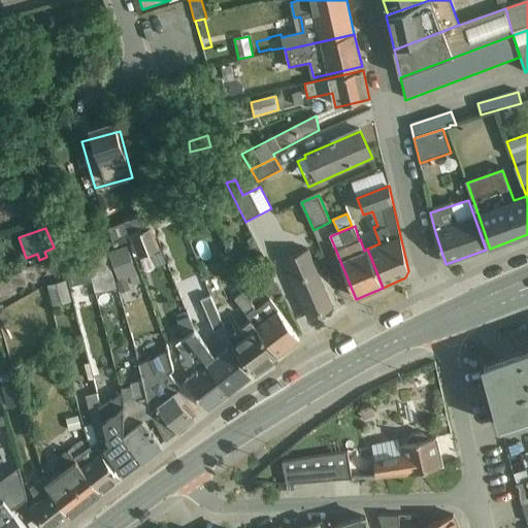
[(166,264),(153,229),(130,238),(144,271),(145,272),(147,273),(150,274),(153,272),(156,267),(166,264)]
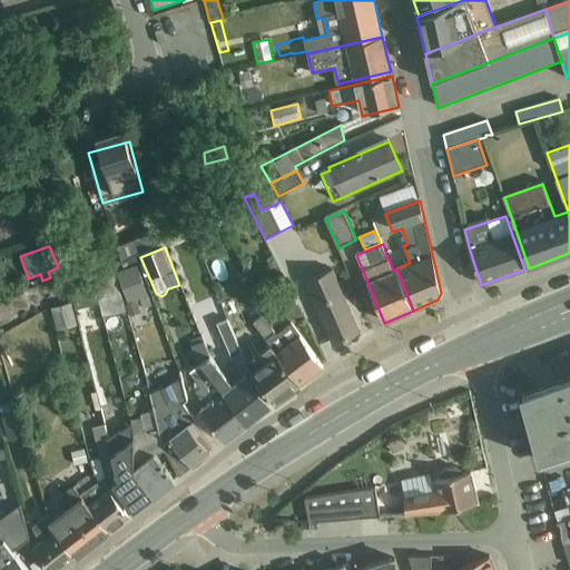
[(137,266),(117,273),(128,303),(148,295),(137,266)]
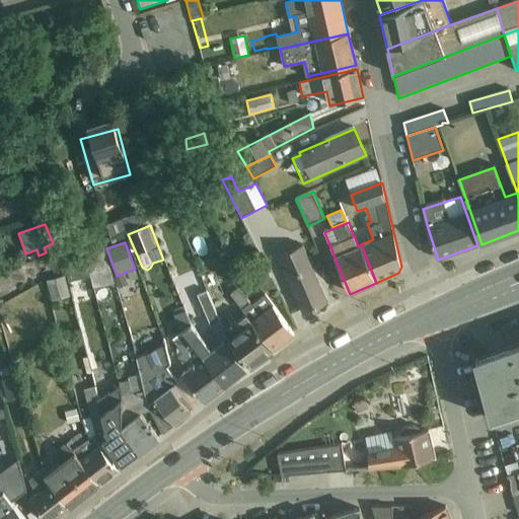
[(303,314),(327,303),(302,245),(279,255),(303,314)]
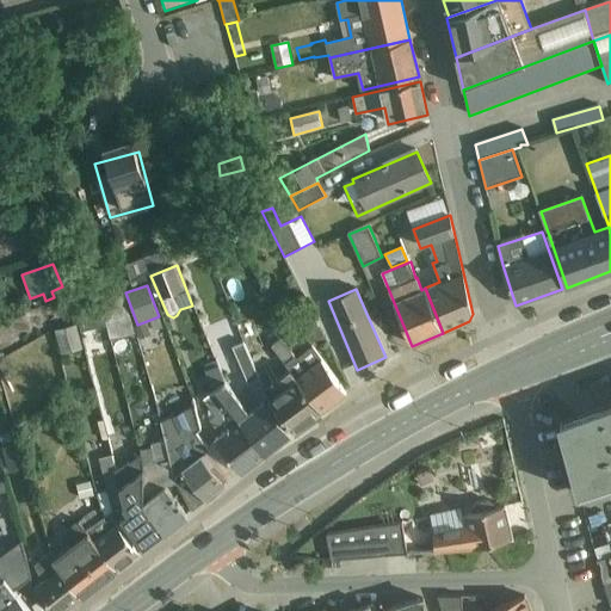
[(124,295),(102,302),(103,310),(107,326),(110,340),(135,334),(124,295)]
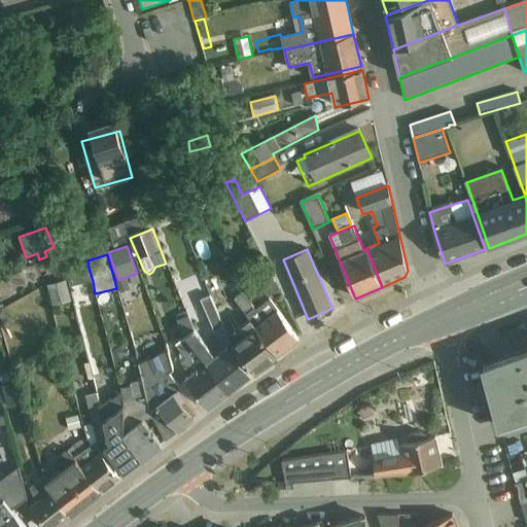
[(93,281),(89,268),(67,274),(71,287),(93,281)]
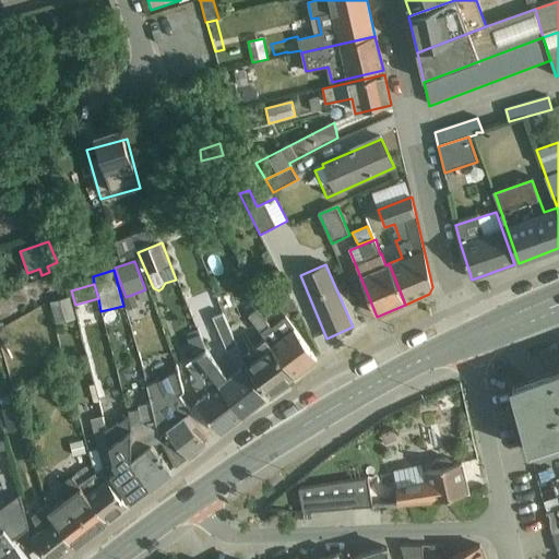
[(286,287),(272,294),(283,316),(297,308),(286,287)]
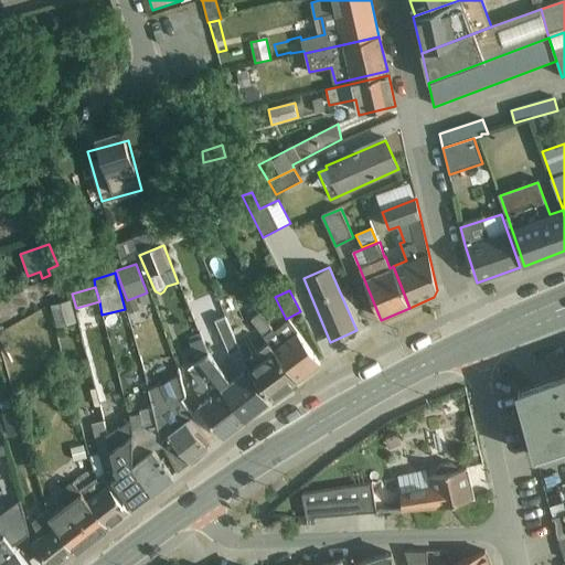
[(71,301),(51,307),(57,329),(77,323),(71,301)]
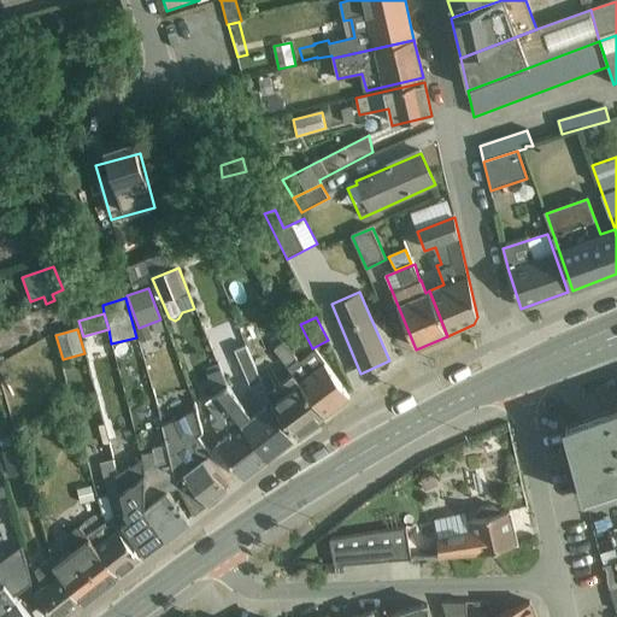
[(324,417),(351,398),(316,350),(300,362),(285,342),(276,350),(293,372),(324,417)]
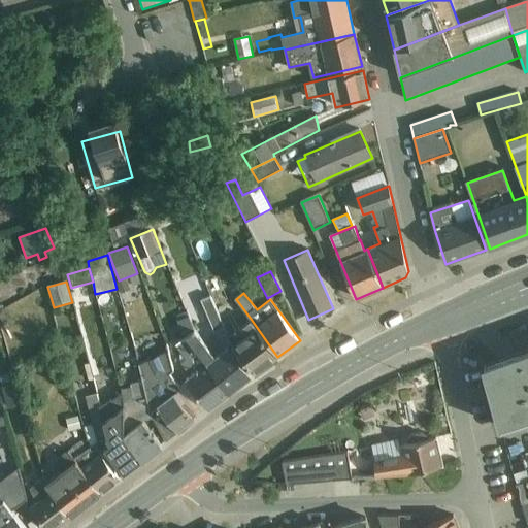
[(210,297),(201,301),(215,333),(225,328),(210,297)]
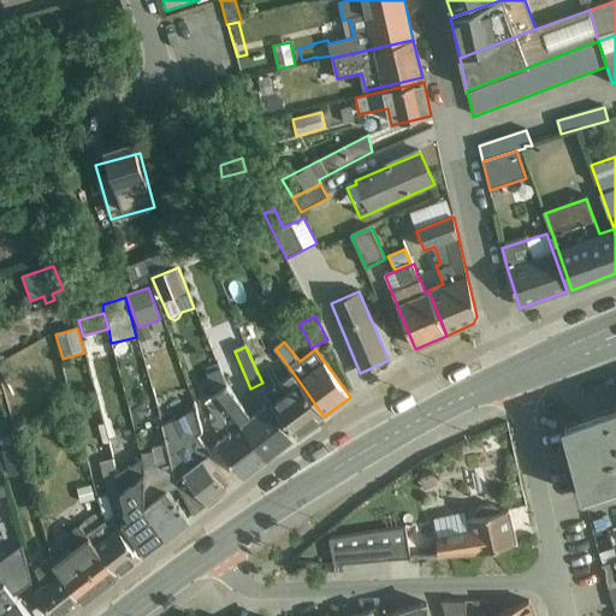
[(218,394),(226,386),(218,365),(205,369),(214,395),(218,394)]
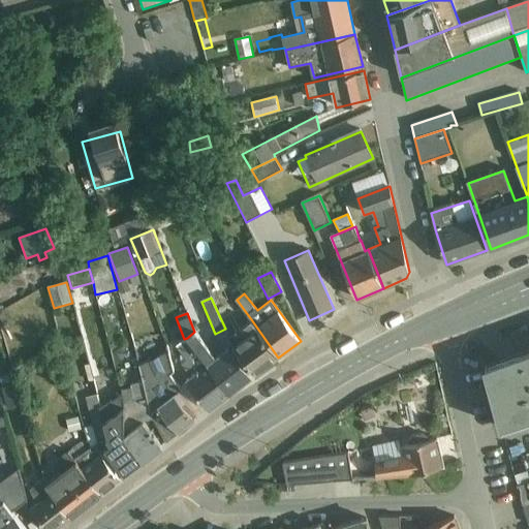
[(278,358),(251,319),(228,337),(255,374),(278,358)]
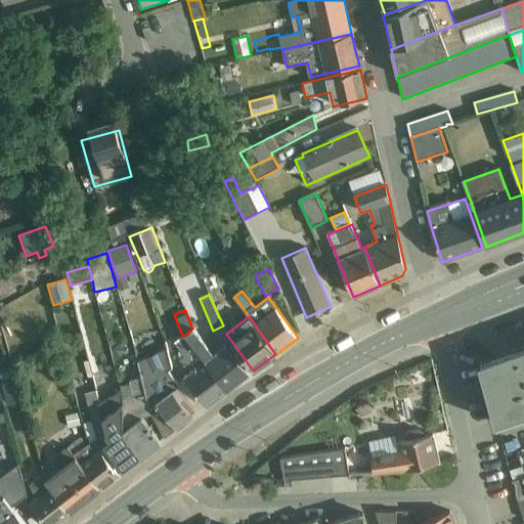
[(228,390),(249,374),(225,344),(213,354),(192,329),(185,335),(228,390)]
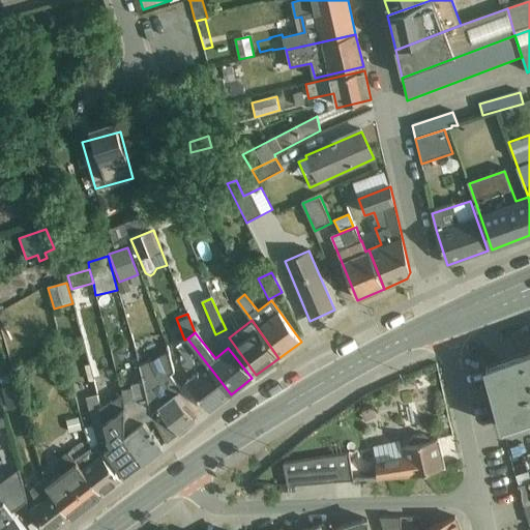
[(231,394),(187,339),(184,340),(176,346),(182,354),(181,355),(180,362),(181,364),(192,377),(185,381),(209,411),(231,394)]
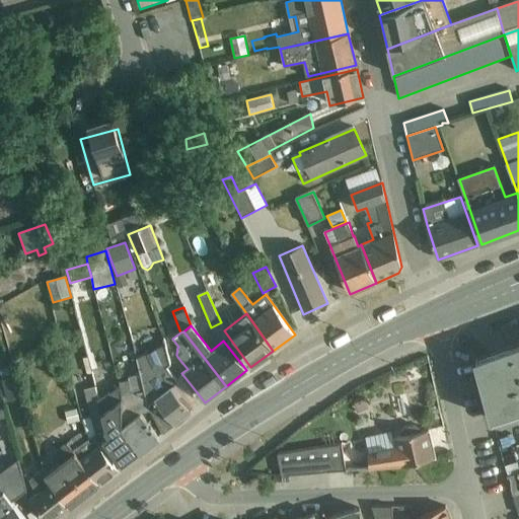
[(162,435),(191,414),(189,411),(193,408),(167,367),(171,365),(165,344),(137,359),(148,408),(162,435)]
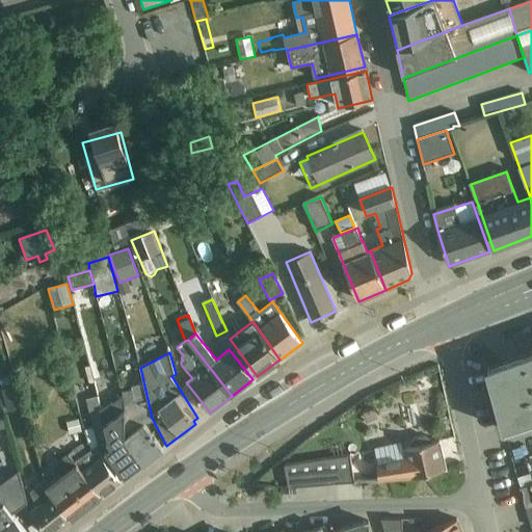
[(505,432),(531,422),(531,354),(488,370),(505,432)]
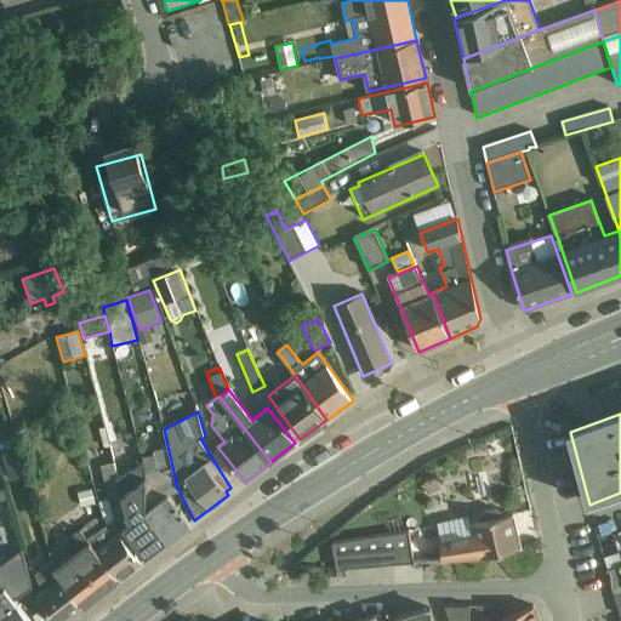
[(166,542),(191,524),(167,495),(174,491),(160,450),(148,454),(147,456),(157,491),(155,491),(160,500),(146,512),(166,542)]
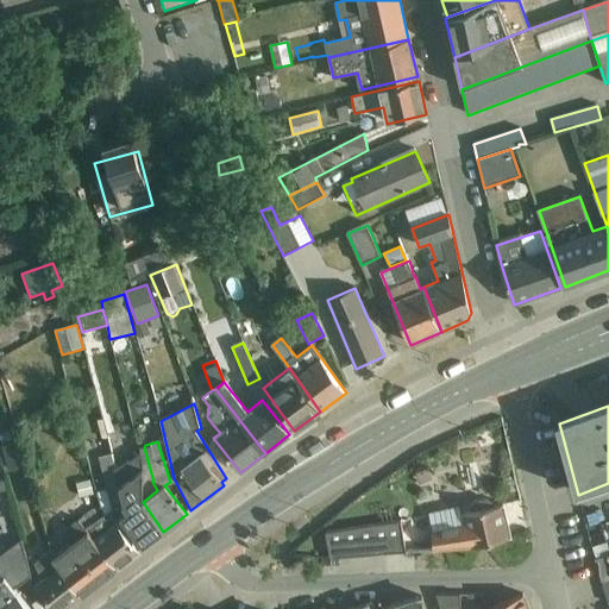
[(25,466),(18,444),(0,449),(7,472),(25,466)]
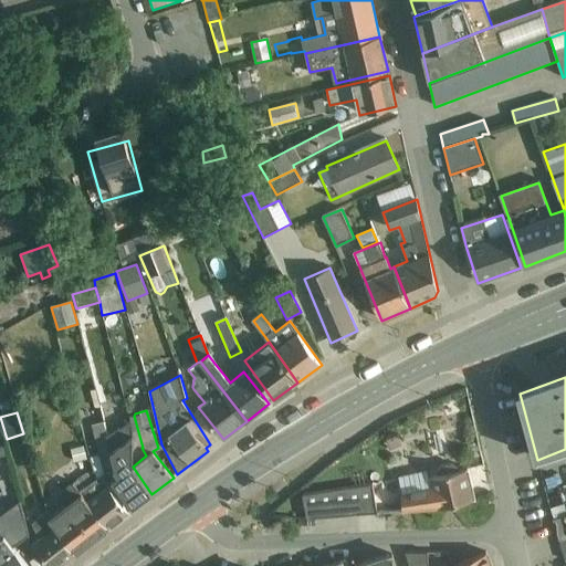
[(93,427),(104,473),(112,483),(117,479),(107,437),(104,423),(93,427)]
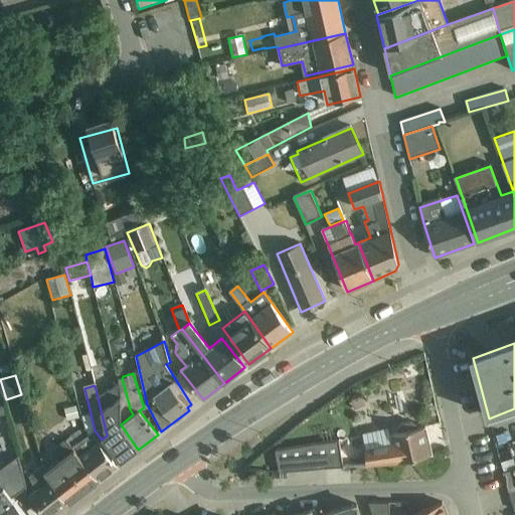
[(138,450),(121,424),(121,392),(119,385),(98,397),(107,436),(102,440),(121,464),(138,450)]
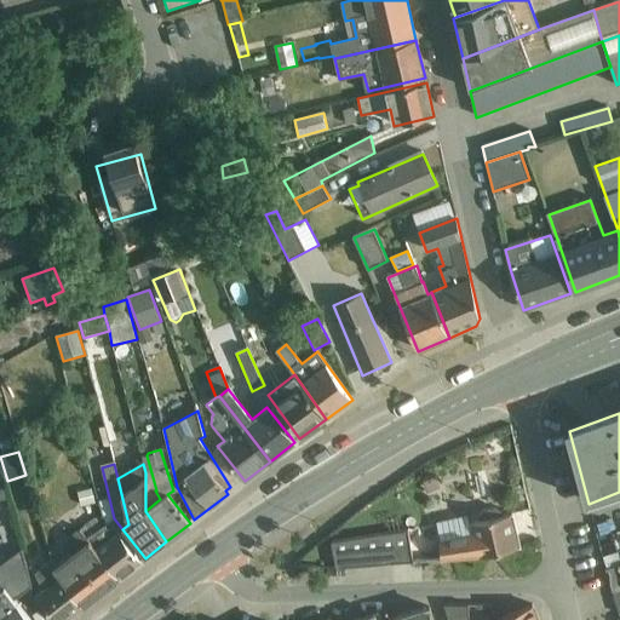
[(3,489),(0,489),(0,575),(24,569),(3,489)]
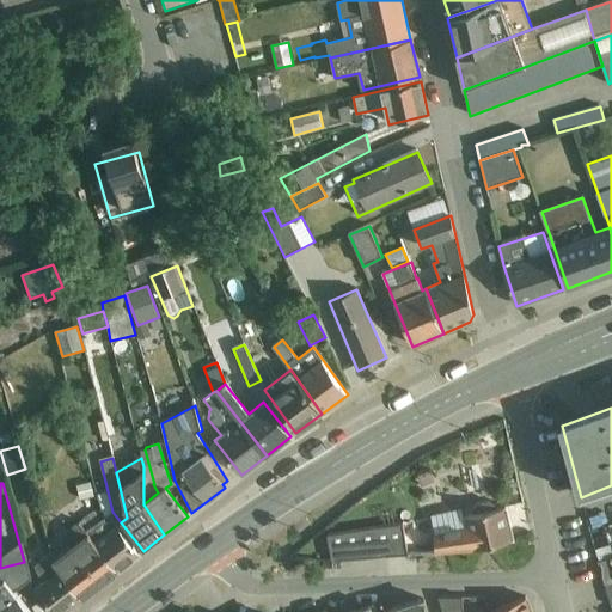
[(472,551),(514,542),(506,507),(465,516),(463,508),(432,516),(435,539),(436,554),(472,551)]
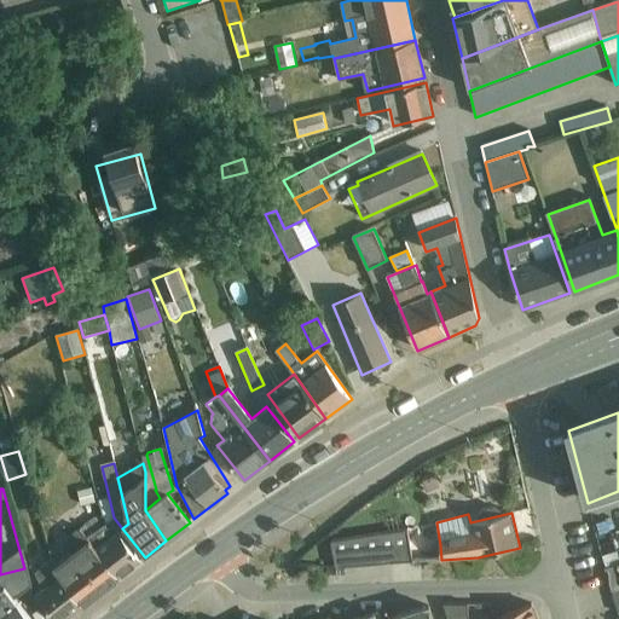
[(102,515),(81,530),(88,539),(104,526),(102,515)]
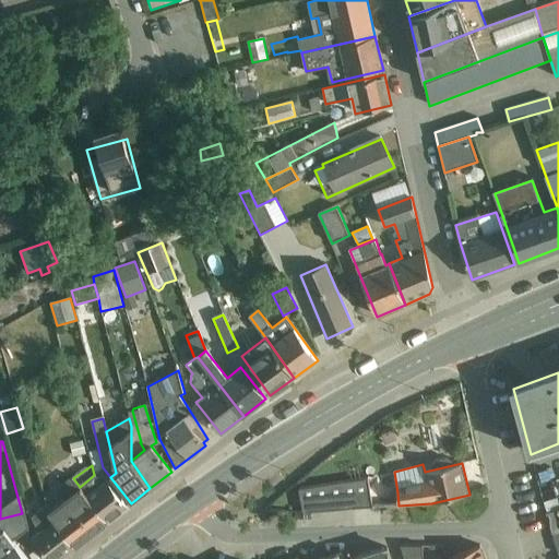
[(106,523),(131,503),(110,477),(103,467),(94,475),(80,487),(106,523)]
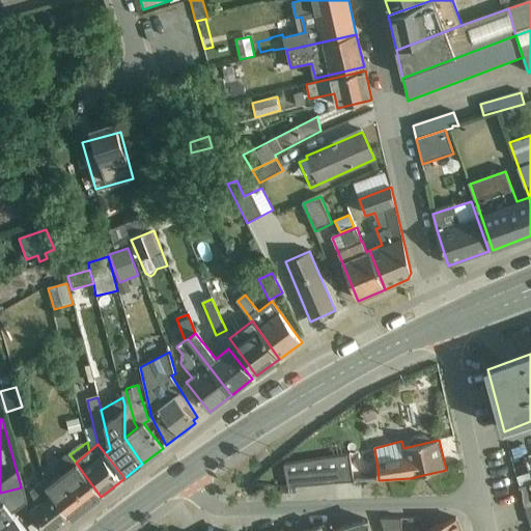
[(101,497),(76,463),(70,454),(67,452),(53,465),(61,474),(47,485),(71,520),(101,497)]
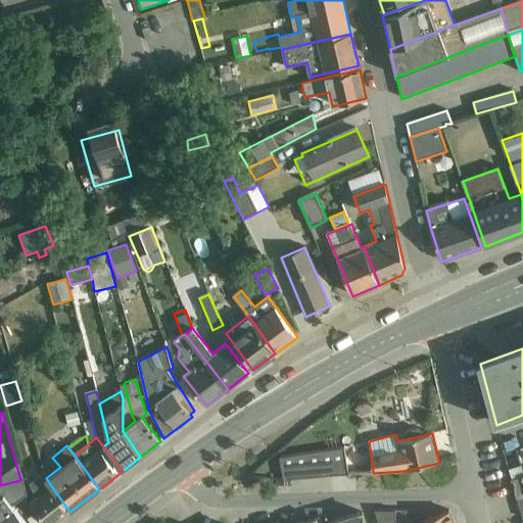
[(349,475),(344,448),(280,459),(284,480),(349,475)]
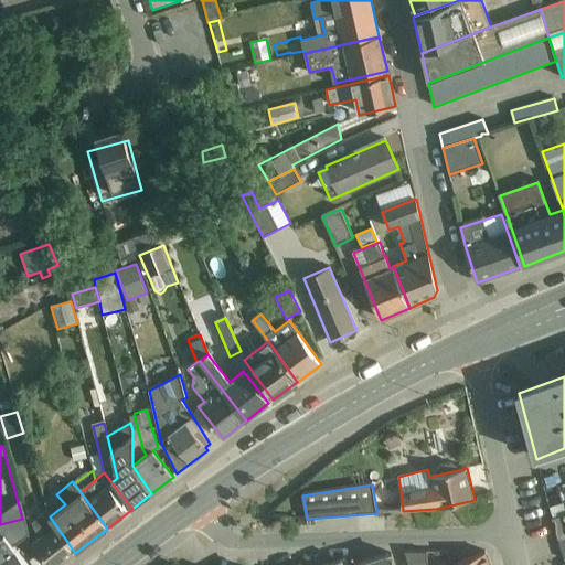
[(50,564),(60,564),(75,553),(50,516),(48,511),(32,523),(39,537),(33,543),(50,564)]
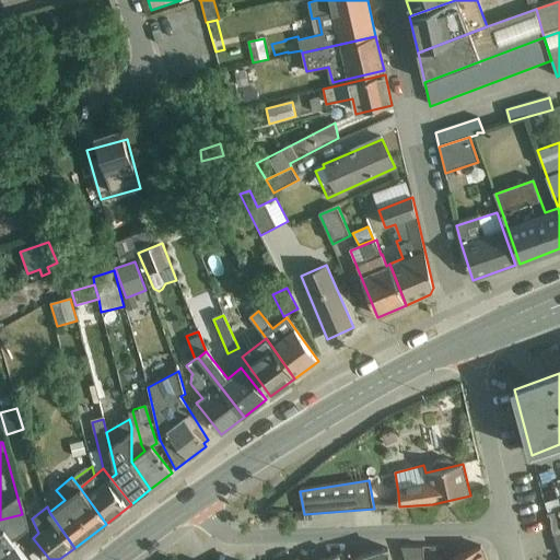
[(559,511),(548,516),(550,516),(551,521),(551,525),(552,529),(553,535),(559,533),(559,511)]
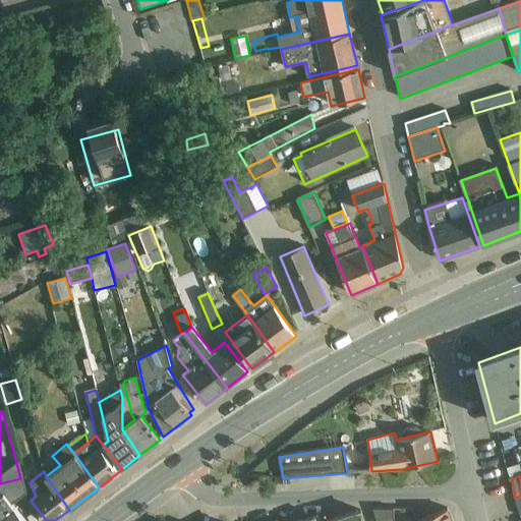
[(0,520),(23,520),(3,495),(0,497),(0,520)]
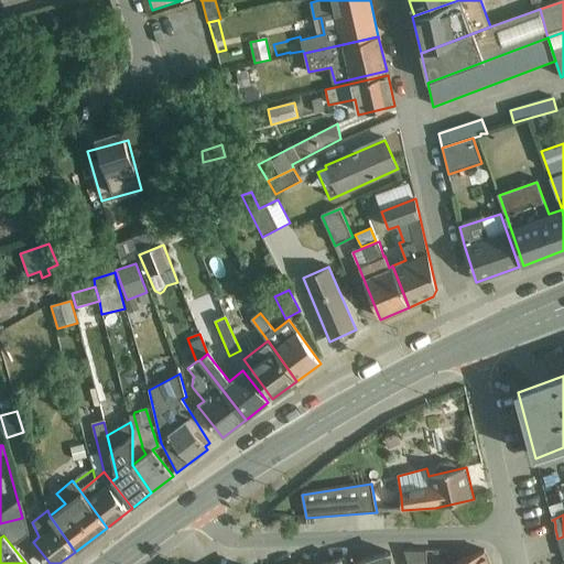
[(426,563),(426,552),(404,552),(408,563),(426,563)]
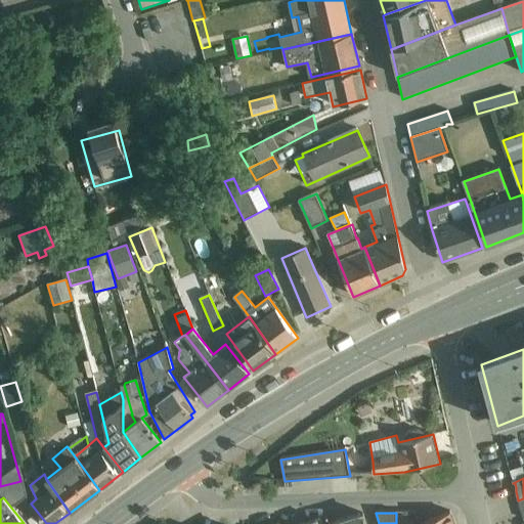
[(454,523),(450,513),(424,523),(454,523)]
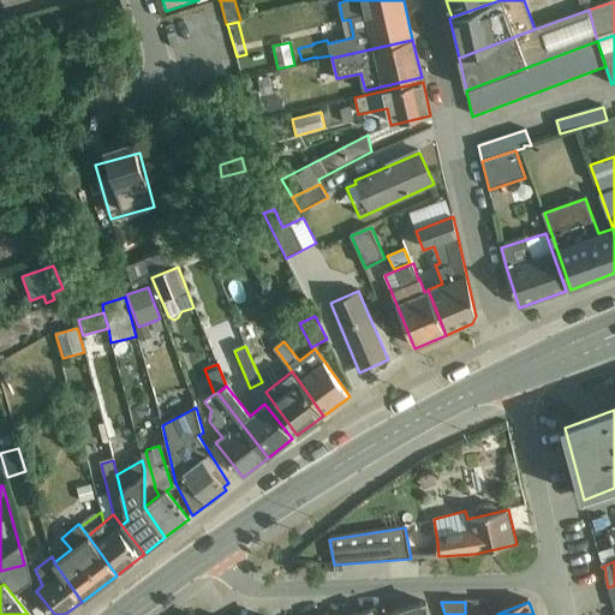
[(429,614),(427,604),(390,614),(429,614)]
